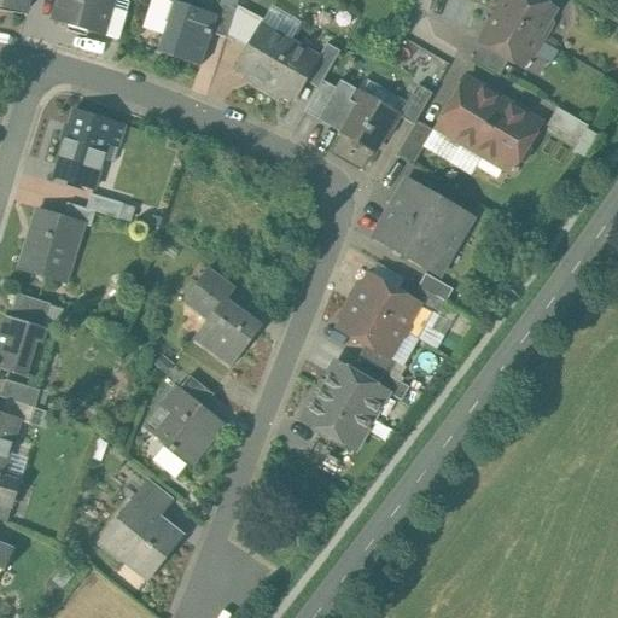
[(24,13),(27,0),(0,0),(0,3),(23,7),(23,12),(24,13)]
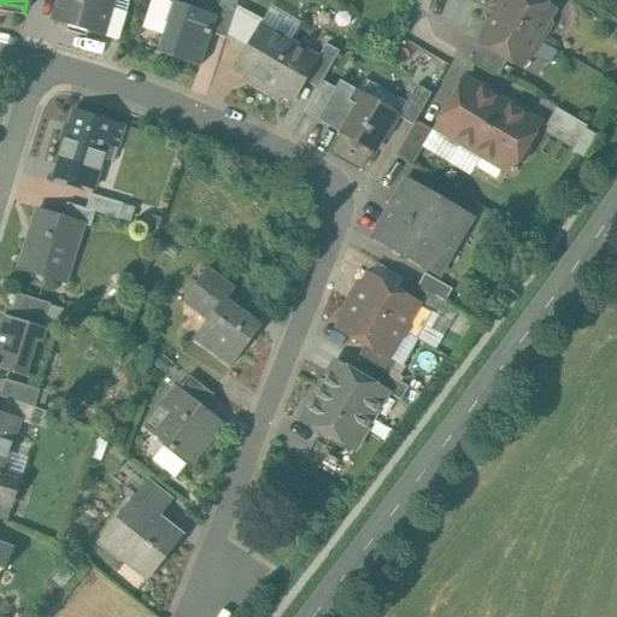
[(103,36),(103,35),(112,0),(58,0),(52,21),(103,36)]
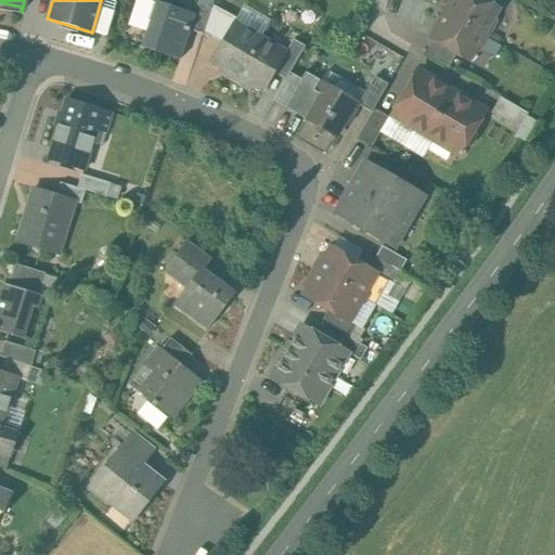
[(150,0),(156,2),(156,3),(160,4),(155,20),(151,18),(142,47),(180,59),(195,14),(169,5),(170,0),(150,0)]
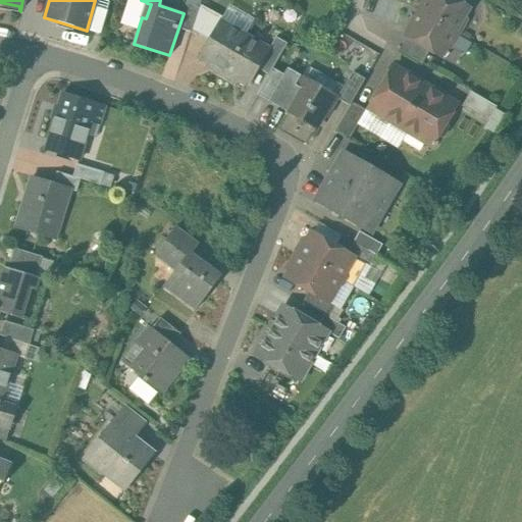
[(456,0),(425,0),(423,3),(423,4),(419,11),(458,34),(465,21),(464,16),(469,7),(456,0)]
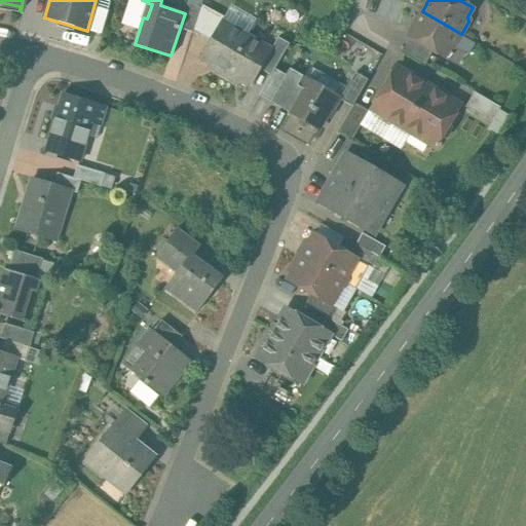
[(184,12),(185,13),(180,28),(192,32),(200,7),(187,3),(184,12)]
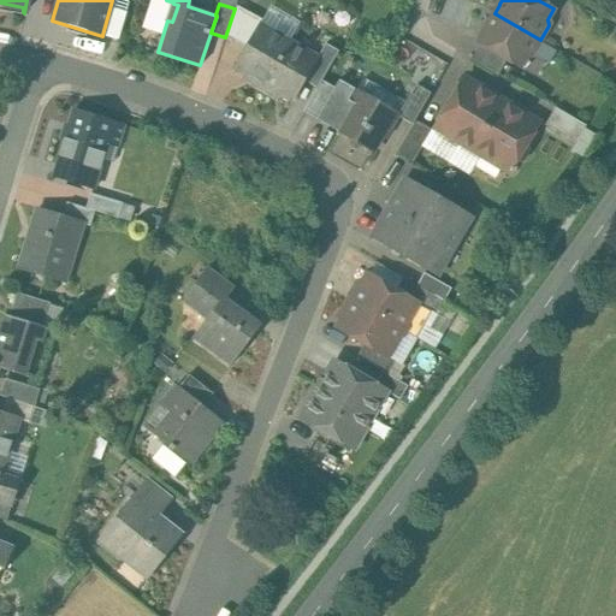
[(259,24),(260,23),(261,23),(262,19),(236,6),(226,35),(226,36),(246,47),(259,24)]
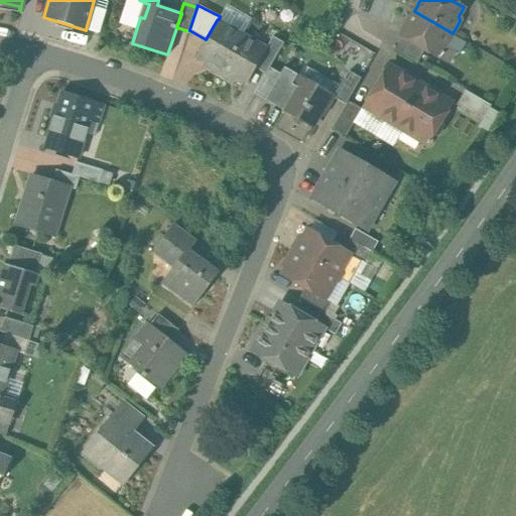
[(400,35),(405,38),(405,39),(434,56),(439,47),(445,45),(453,33),(414,11),(400,35)]
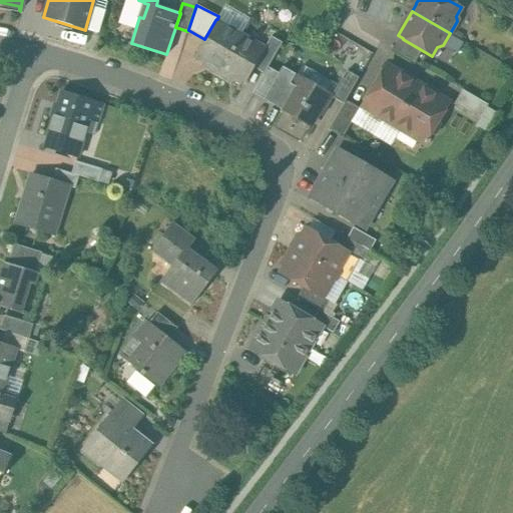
[(206,70),(216,75),(240,34),(216,20),(195,56),(209,64),(206,70)]
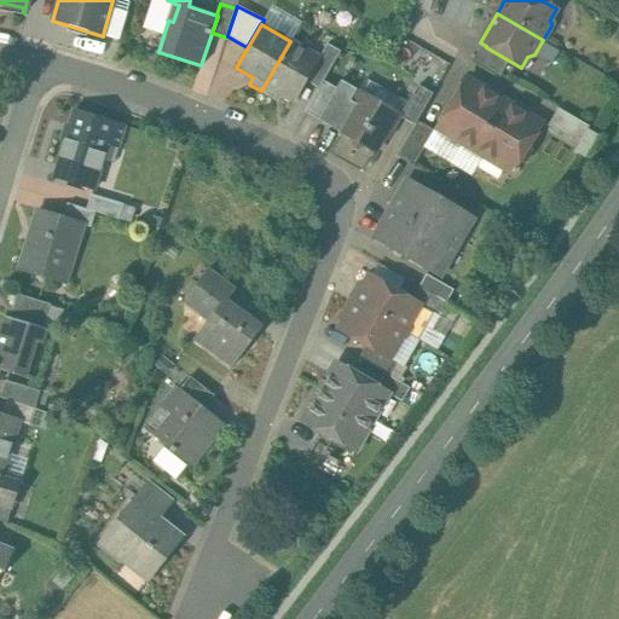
[(277,92),(289,99),(290,99),(294,102),(319,58),(290,41),(261,91),(273,98),(277,92)]
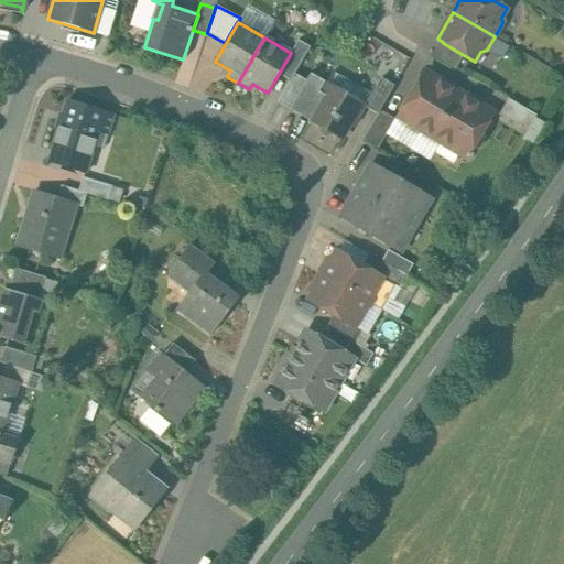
[(299,40),(295,44),(295,45),(291,52),(291,54),(279,74),(291,80),(310,47),(299,40)]
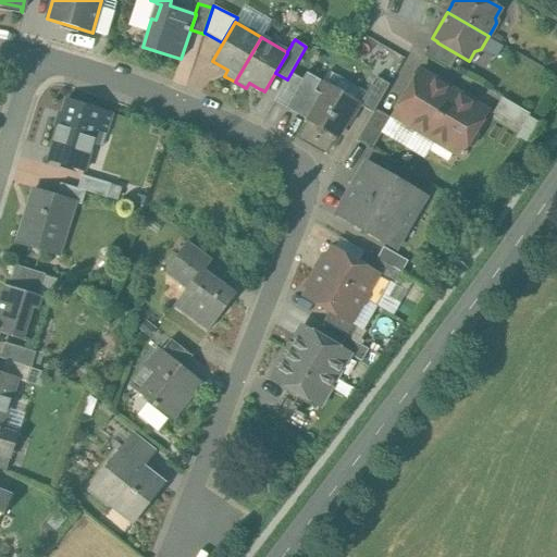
[(458,54),(437,42),(433,40),(426,52),(450,66),(458,54)]
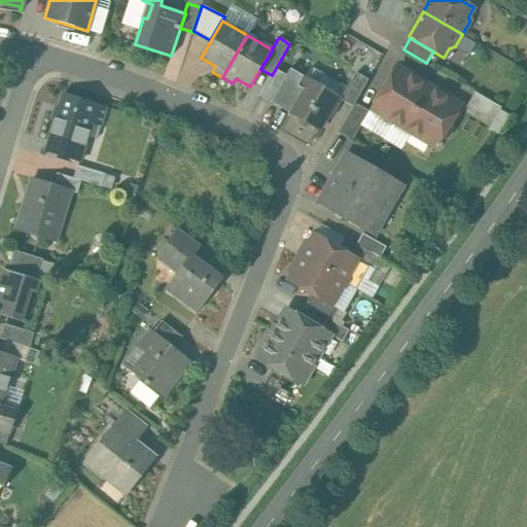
[(360,63),(377,67),(381,50),(365,46),(360,63)]
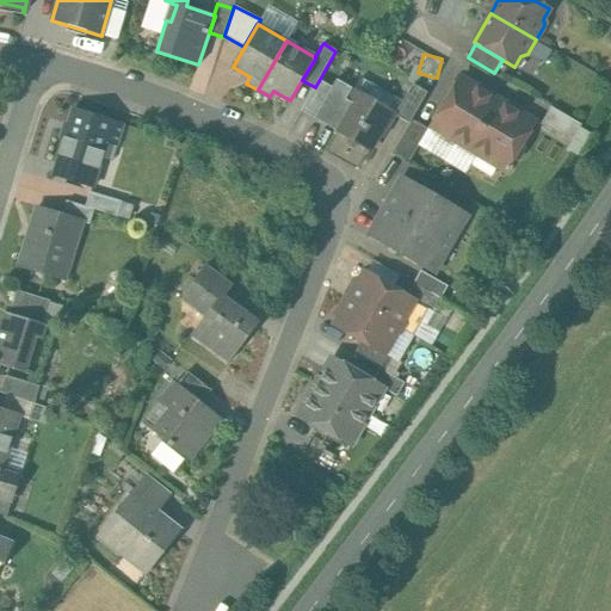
[(497,100),(460,79),(432,125),(469,148),(497,100)]
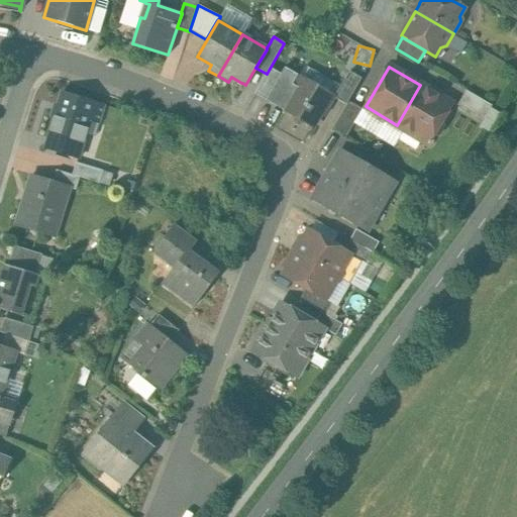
[(345,104),(348,99),(349,99),(360,79),(349,72),(334,97),(345,104)]
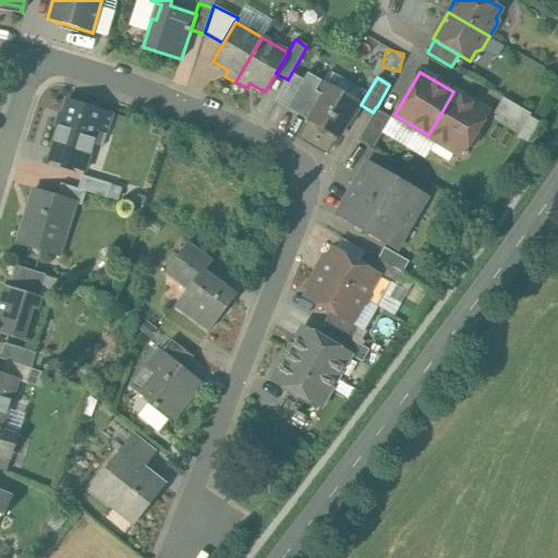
[(305,119),(306,119),(306,120),(336,136),(344,123),(348,122),(351,116),(350,112),(348,111),(354,100),(326,84),(305,119)]
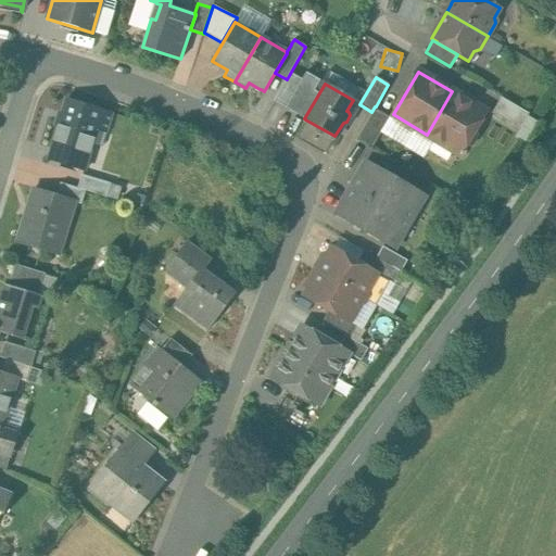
[(459,154),(485,112),(452,91),(427,135),(459,154)]
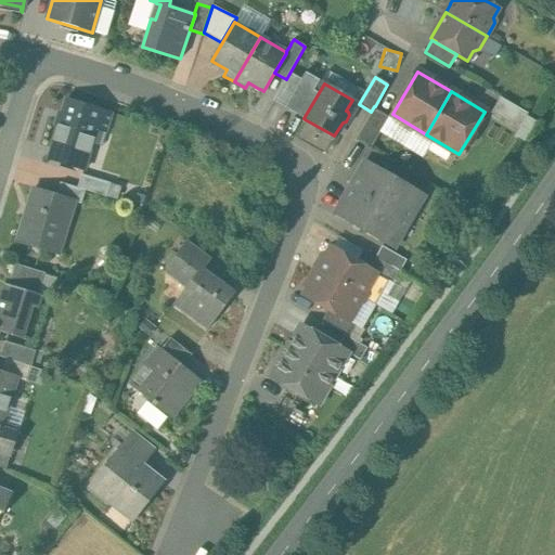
[(528,113),(512,104),(500,97),(491,113),(518,128),(528,113)]
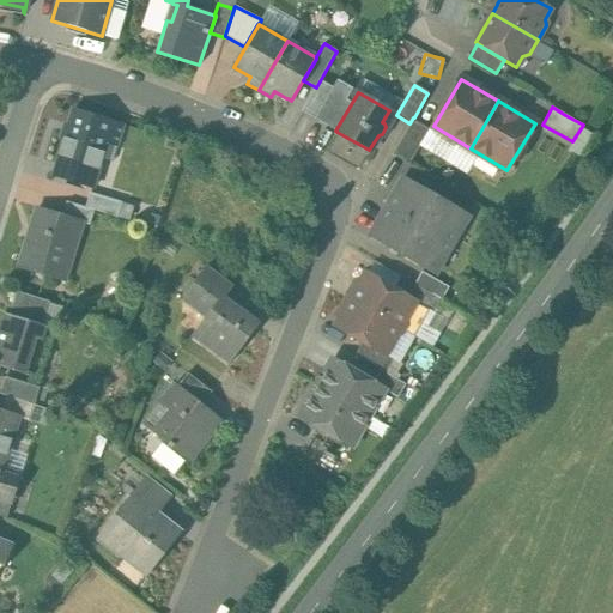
[(123,126),(108,121),(107,120),(107,119),(103,117),(97,115),(96,117),(73,110),(54,175),(93,187),(107,144),(117,147),(123,126)]
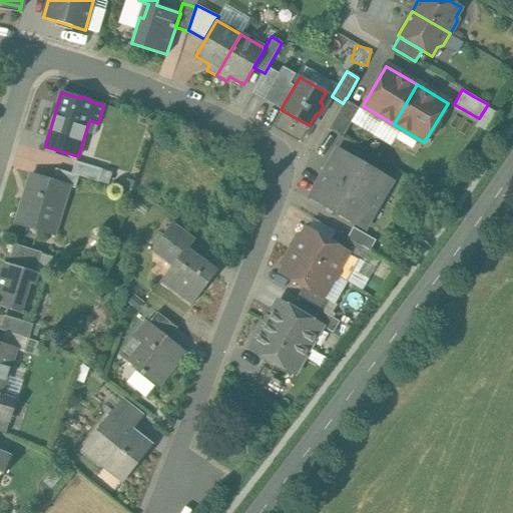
[(346,100),(334,120),(329,129),(342,137),(360,108),(346,100)]
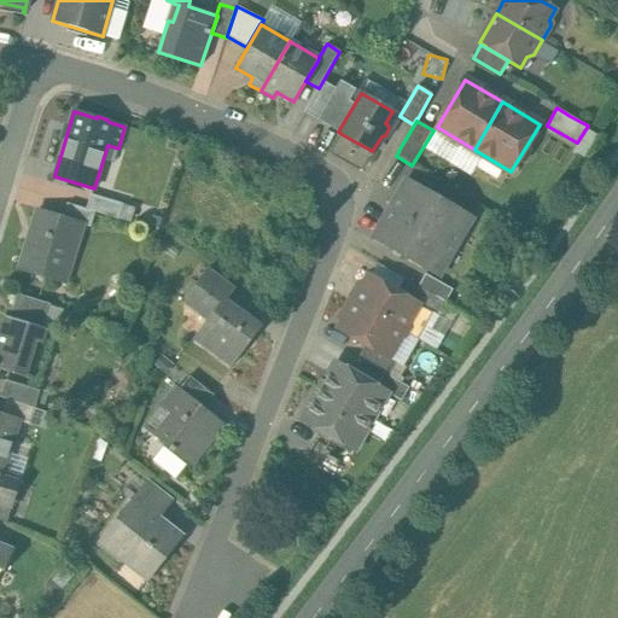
[(408,181),(391,210),(454,246),(470,217),(408,181)]
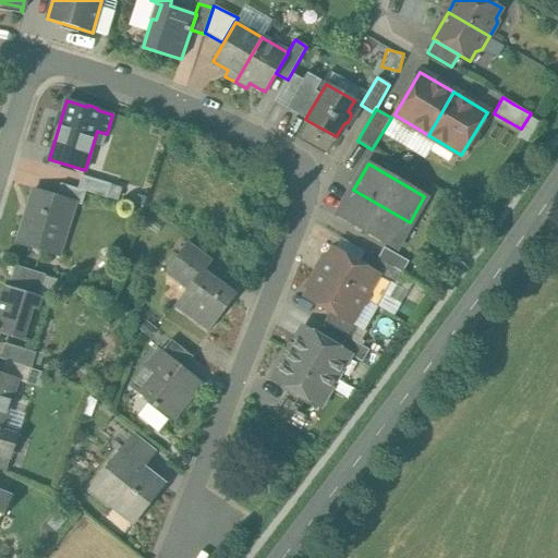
[(77,189),(100,196),(107,197),(110,184),(82,176),(77,189)]
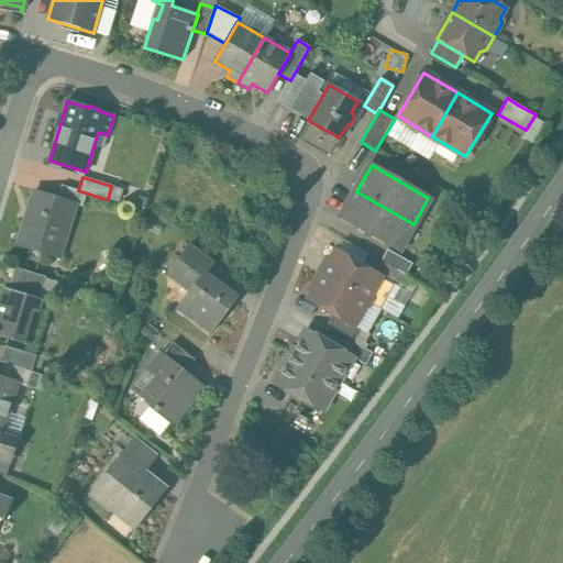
[(87,194),(73,189),(62,186),(57,197),(75,203),(75,205),(83,207),(87,194)]
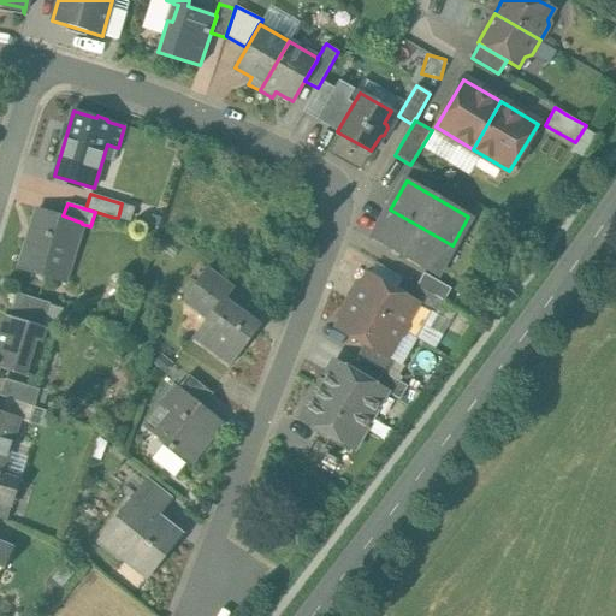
[(82,223),(43,211),(37,208),(19,267),(64,282),(65,279),(82,223)]
